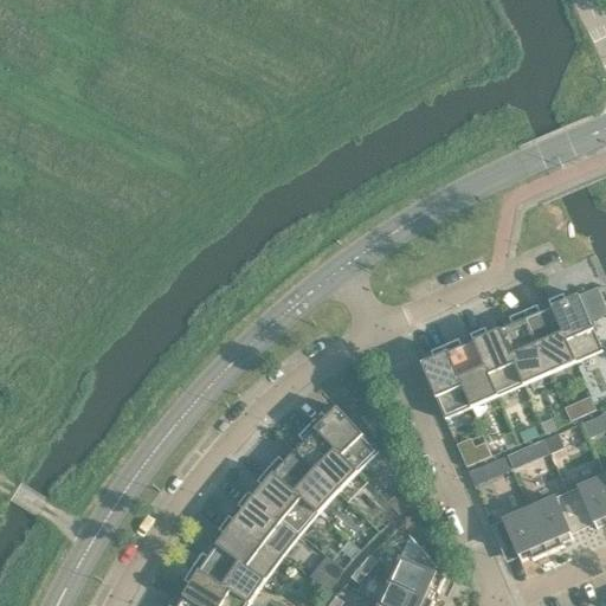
[(549,301),(574,360),(601,348),(591,322),(605,315),(605,309),(597,288),(566,302),(563,295),(549,301)]
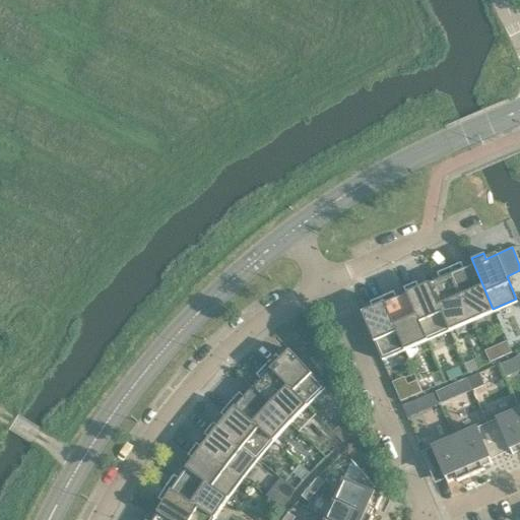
[(461,262),(449,268),(470,319),(493,309),(471,258),(470,258),(473,264),(463,268),(461,262)]
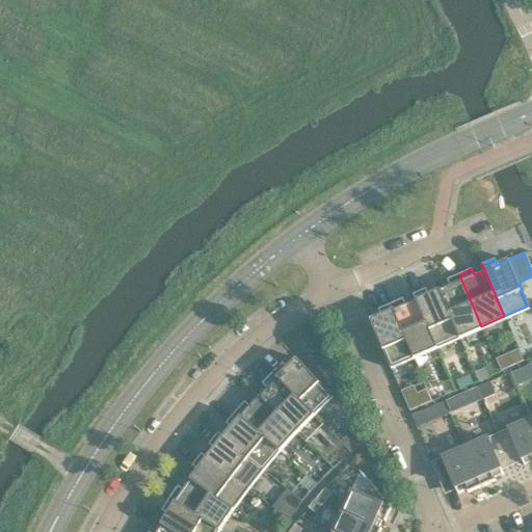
[(449,286),(439,290),(458,336),(481,326),(459,274),(447,280),(449,286)]
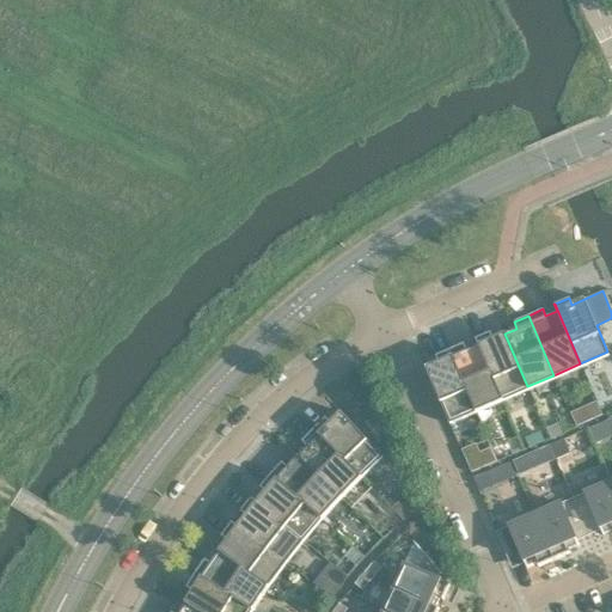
[(490,331),(476,338),(501,398),(527,386),(505,334),(493,338),(490,331)]
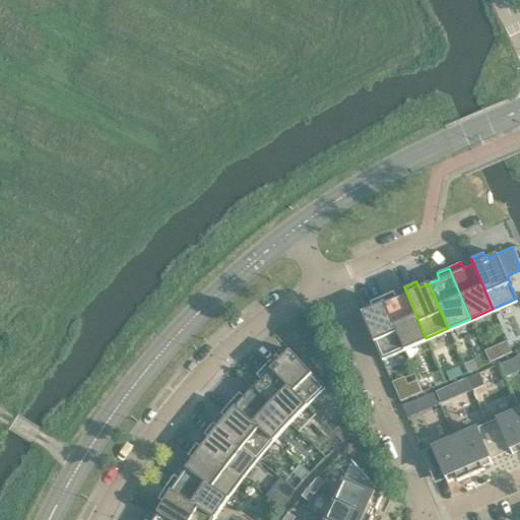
[(394,291),(382,297),(403,347),(426,338),(404,287),(403,287),(405,294),(396,298),(394,291)]
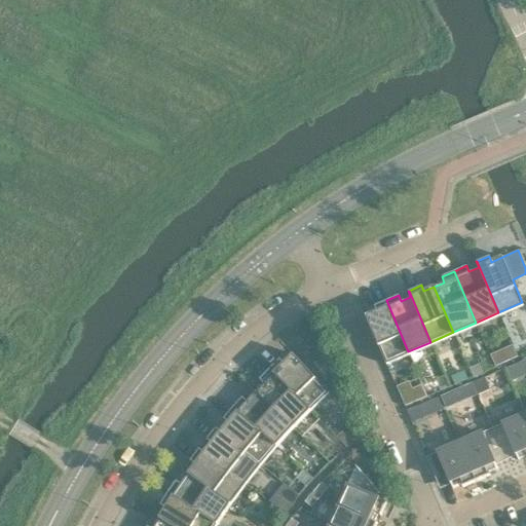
[(408,351),(386,300),(374,305),(376,311),(365,316),(384,362),(408,351)]
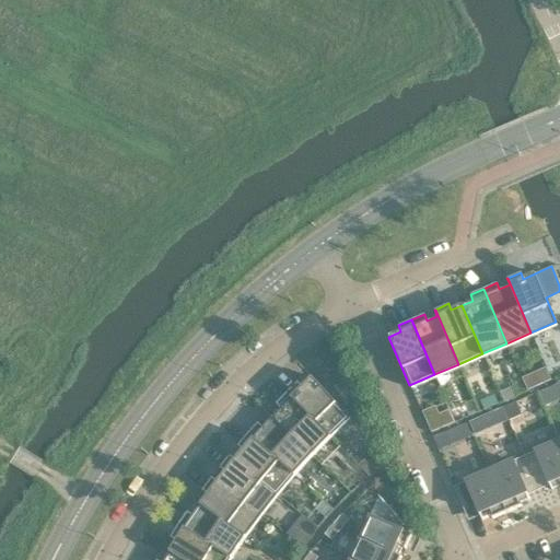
[(539,376),(543,384),(551,381),(547,373),(539,376)]
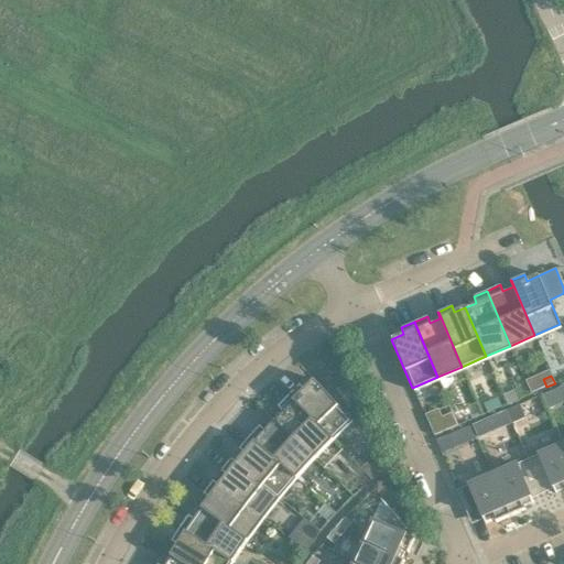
[(300,384),(289,396),(331,438),(350,419),(314,380),(304,390),(300,384)]
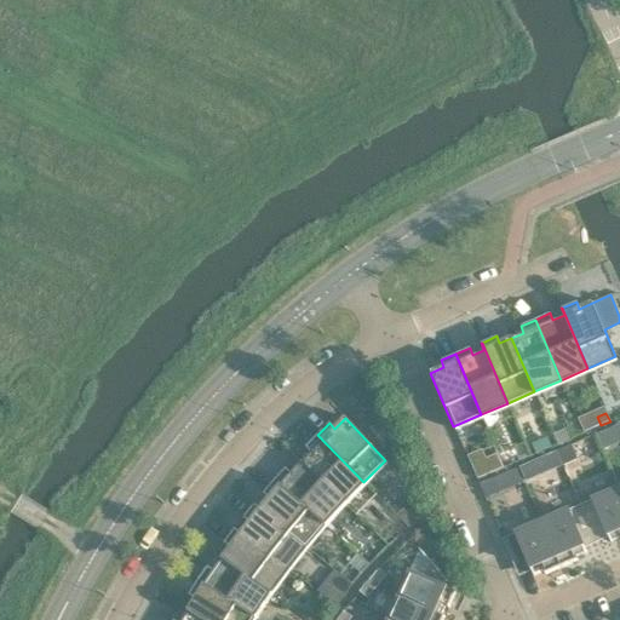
[(597,434),(602,445),(613,440),(608,429),(597,434)]
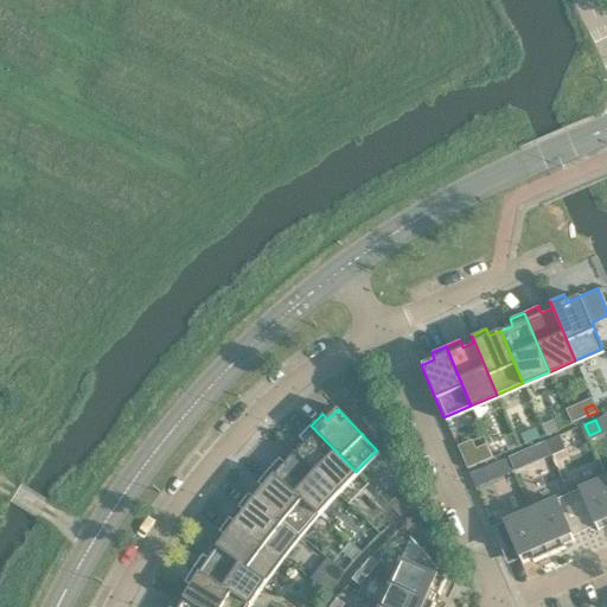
[(543,426),(547,434),(556,430),(553,422),(543,426)]
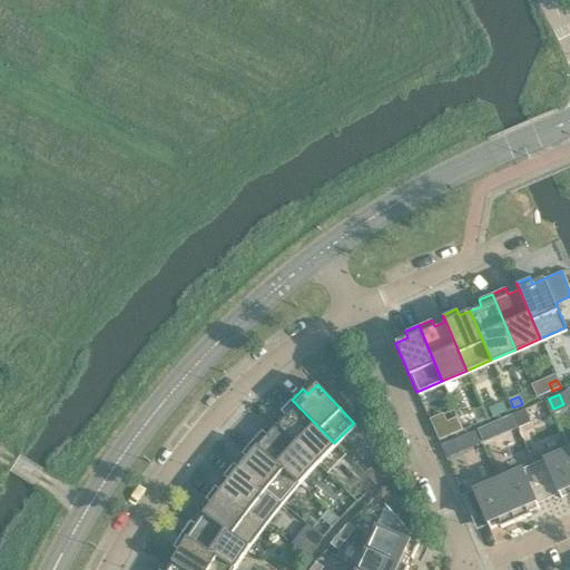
[(285,415),(276,425),(315,462),(334,443),(292,400),(281,411),(285,415)]
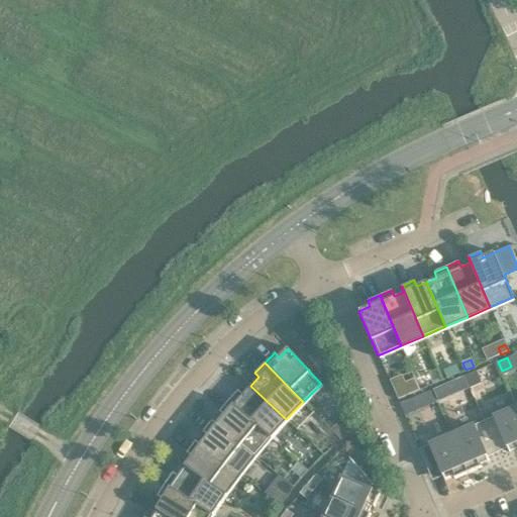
[(444,371),(447,378),(458,373),(455,366),(444,371)]
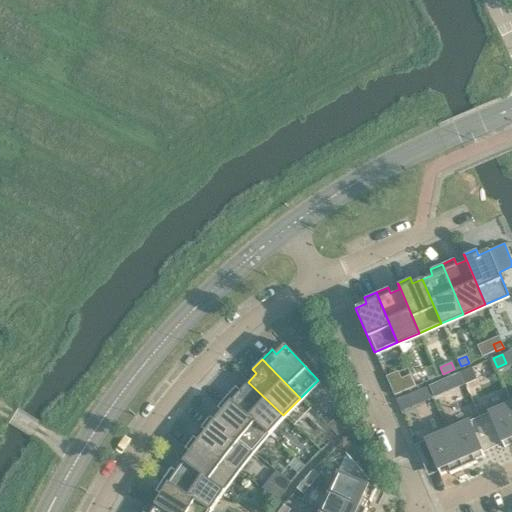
[(460,372),(465,383),(476,379),(471,368),(460,372)]
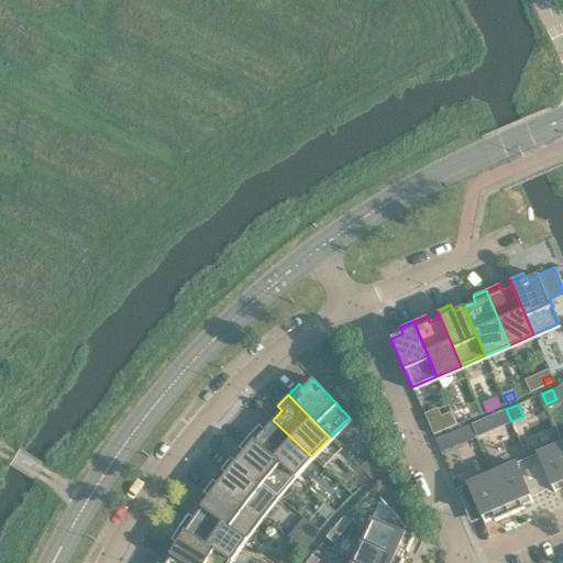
[(493,416),(496,422),(507,418),(504,411),(493,416)]
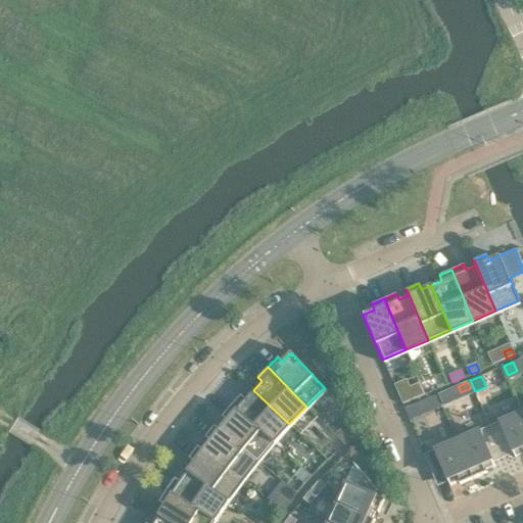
[(431,383),(421,387),(424,395),(434,390),(431,383)]
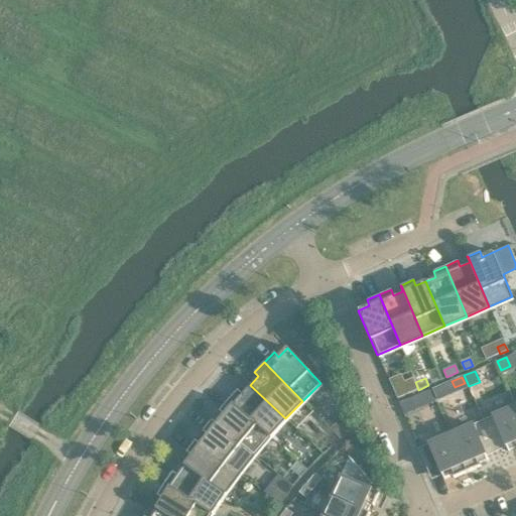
[(418,390),(415,382),(405,386),(408,394),(418,390)]
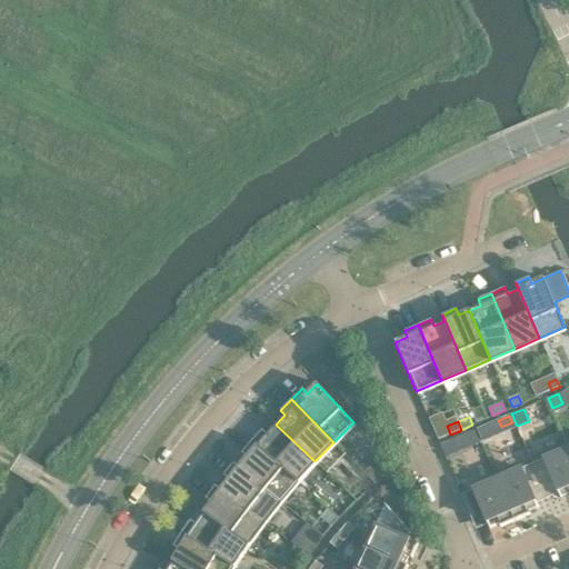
[(481,439),(482,442),(496,436),(495,433),(491,426),(490,422),(482,427),(477,429),(481,439)]
